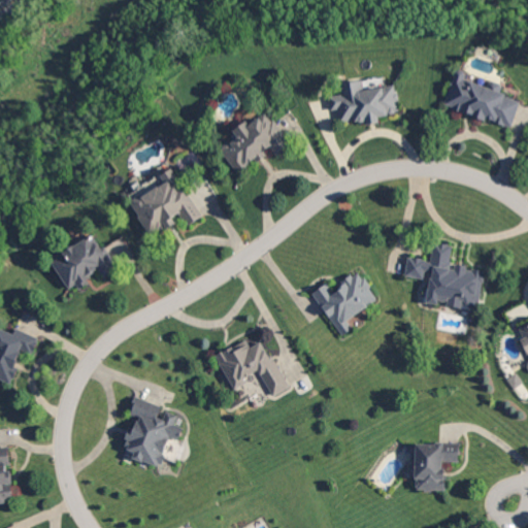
[(444,106),(513,127),(522,97),(465,80),(467,71),(456,68),(444,106)]
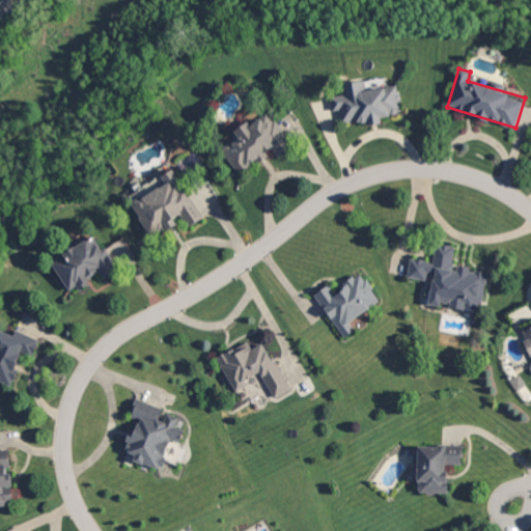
[(398,84),(367,89),(365,78),(343,82),(345,95),(332,99),(334,110),(340,109),(343,126),(383,119),(382,116),(402,113),(398,84)]
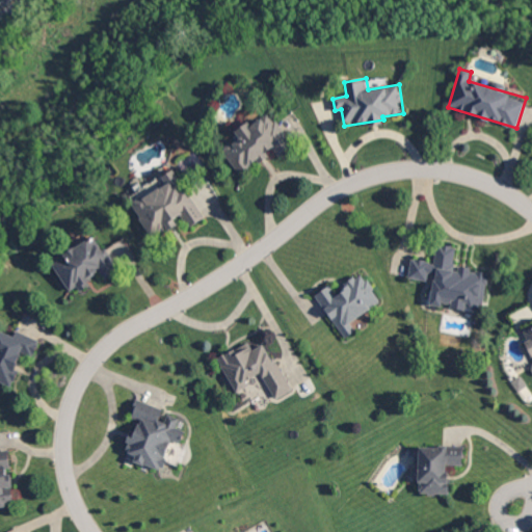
[(222,150),(239,174),(263,157),(262,155),(273,147),(277,153),(292,143),(268,109),(236,131),(240,137),(222,150)]
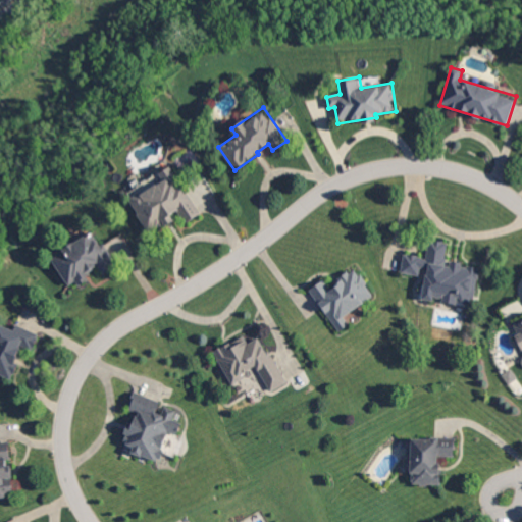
[(149,233),(171,221),(169,217),(180,211),(187,222),(199,215),(172,165),(149,178),(153,185),(129,198),(149,233)]
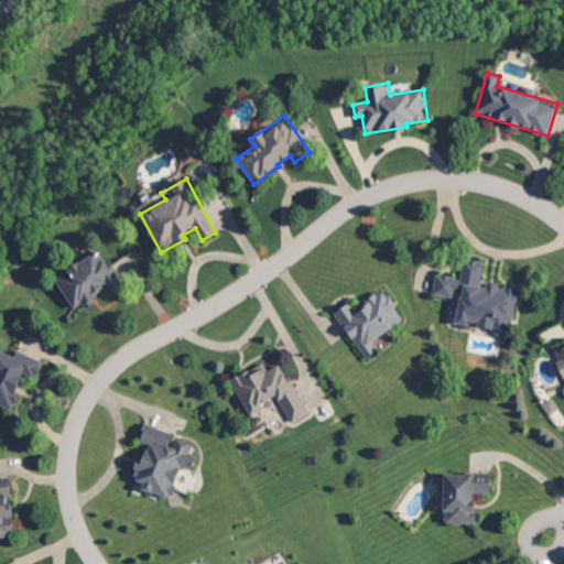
[(73,308),(83,303),(84,304),(108,290),(110,293),(122,286),(102,250),(55,277),(73,308)]
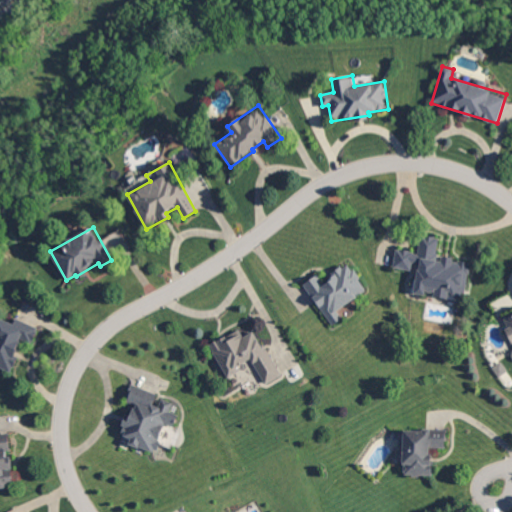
[(464,300),(470,262),(453,259),(453,257),(438,254),(441,237),(421,234),(418,252),(396,248),(393,267),(411,270),(413,264),(418,264),(414,293),(425,294),(425,293),(464,300)]
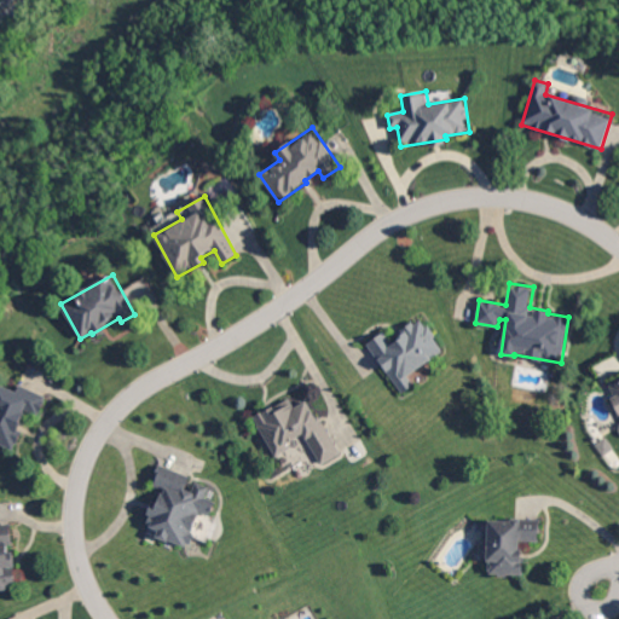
[(401,393),(414,385),(408,375),(444,351),(422,318),(391,339),(385,330),(368,342),(401,393)]
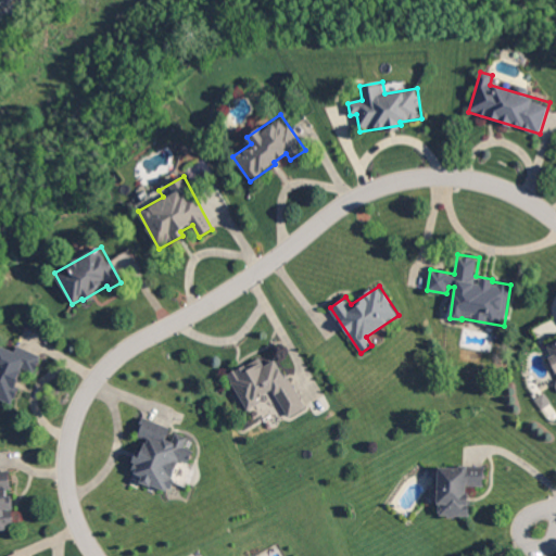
[(555,340),(545,345),(555,369),(555,380),(554,382),(555,387),(555,340)]
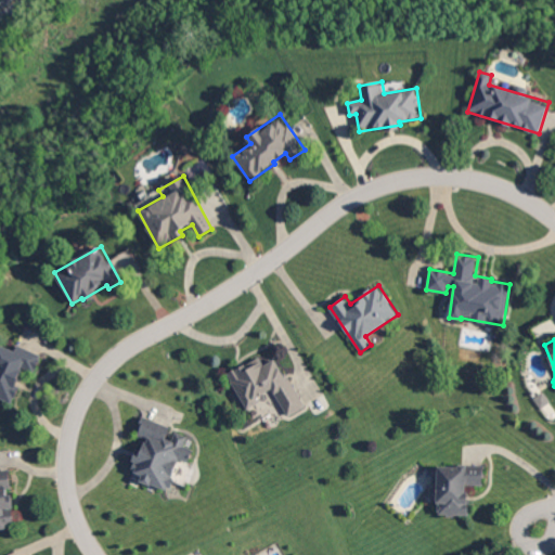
[(0,397),(12,402),(25,364),(36,369),(41,355),(17,346),(16,350),(0,344),(0,397)]
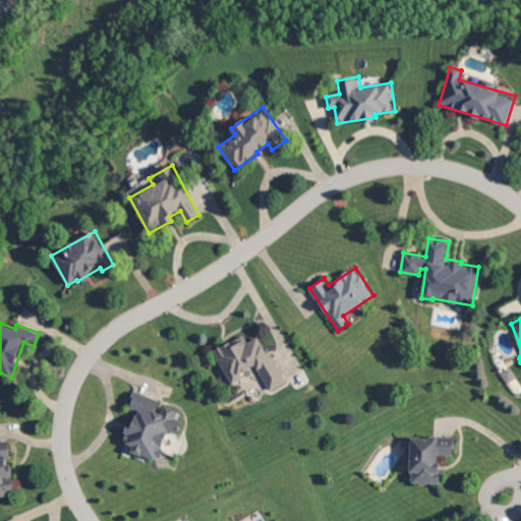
[(270,391),(285,382),(259,336),(247,342),(243,334),(213,351),(231,383),(253,370),(256,378),(262,374),(270,391)]
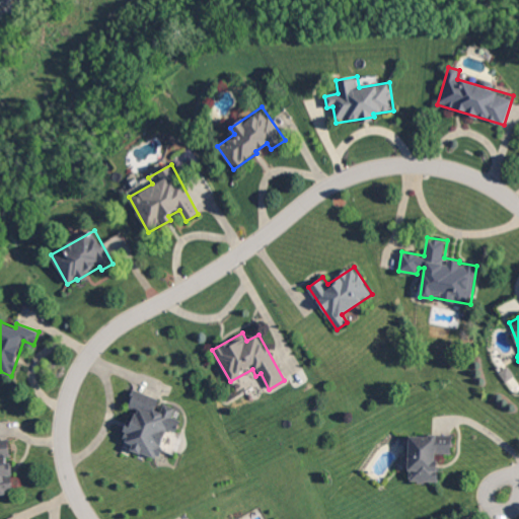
[(166,429),(176,431),(180,419),(172,417),(175,406),(157,401),(158,397),(133,390),(128,408),(135,410),(131,427),(126,425),(122,440),(132,443),(131,450),(158,458),(166,429)]
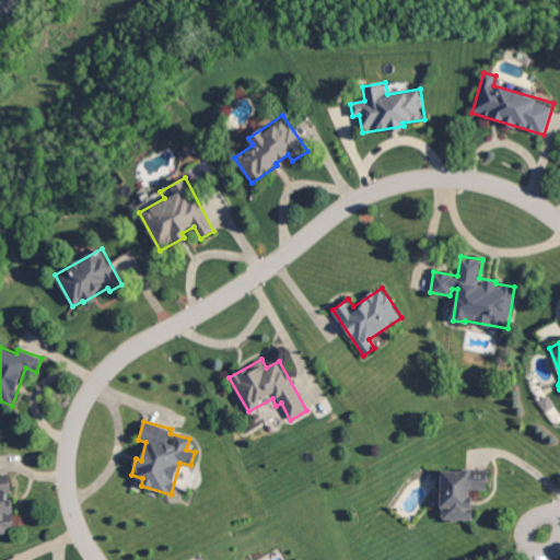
[(435,469),(435,492),(441,492),(441,518),(473,520),(473,491),(488,491),(488,470),(435,469)]
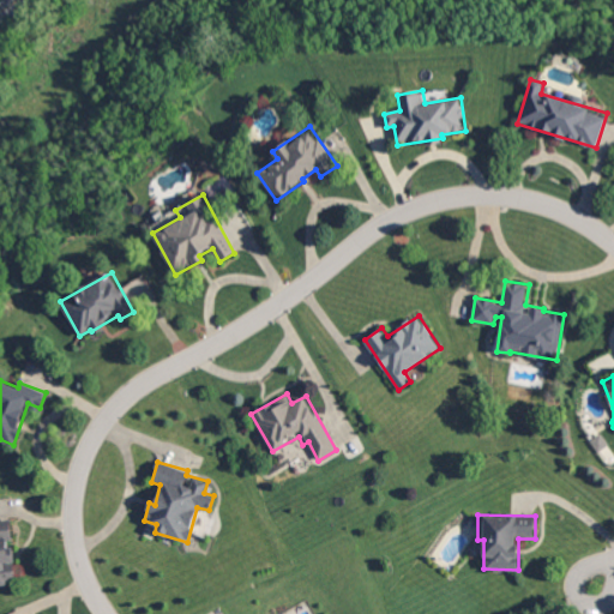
[(0,584),(16,583),(12,546),(11,546),(8,518),(0,518),(0,584)]
